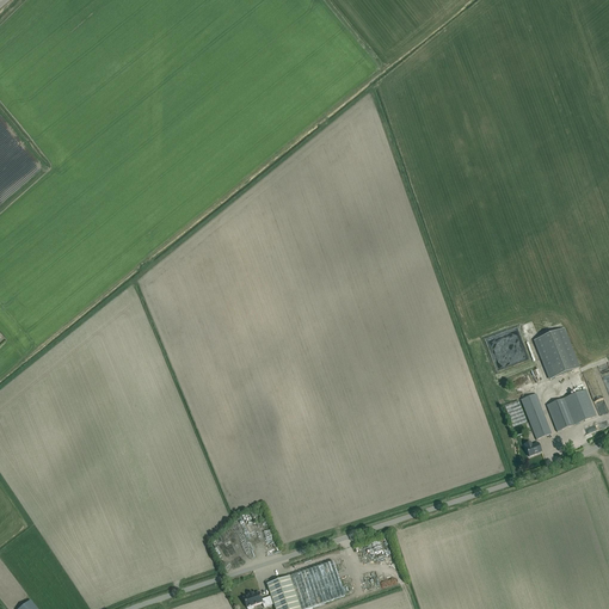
[(577,367),(561,327),(530,339),(546,379),(577,367)]
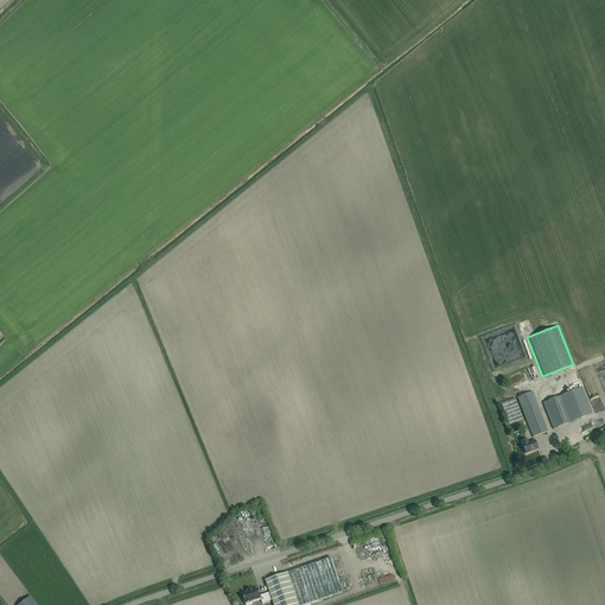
[(551,427),(590,412),(579,386),(540,401),(551,427)]
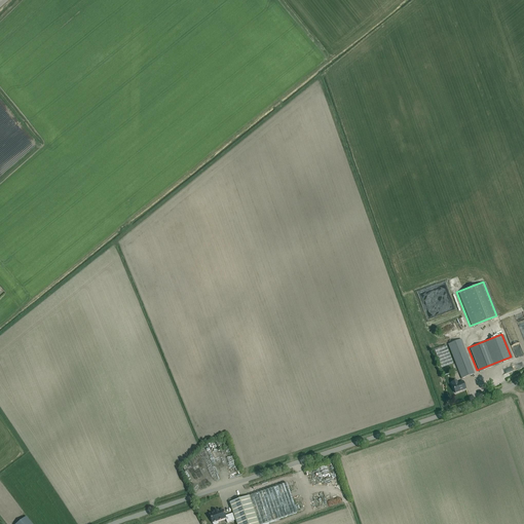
[(473,372),(471,367),(459,337),(446,342),(459,377),(473,372)]
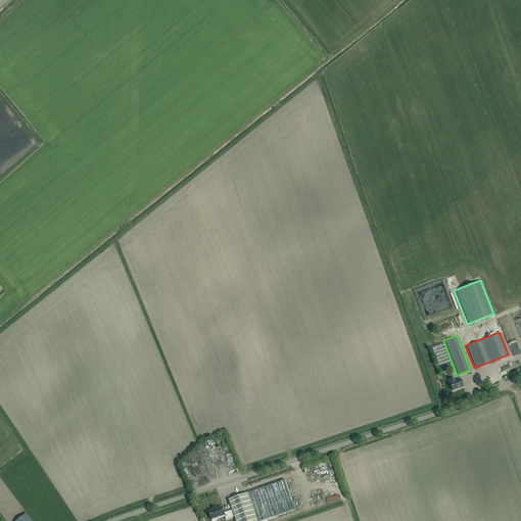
[(452,377),(446,379),(451,389),(461,385),(458,377),(453,379),(452,377)]
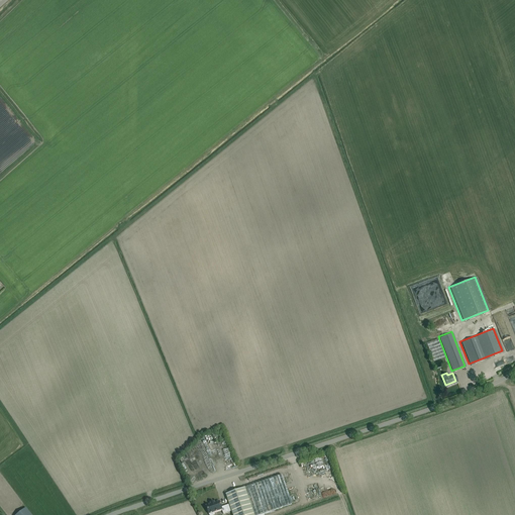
[(290,502),(282,478),(280,474),(223,493),(227,502),(229,509),(230,514),(251,514),(252,514),(290,502)]
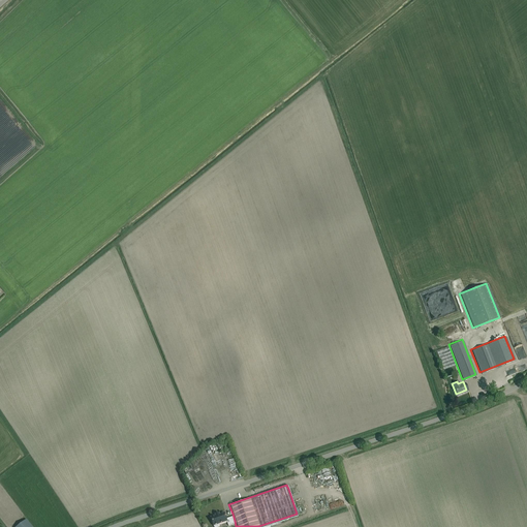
[(235,521),(233,514),(224,517),(222,510),(217,513),(217,512),(213,513),(213,514),(209,516),(212,524),(213,526),(218,524),(217,522),(225,520),(226,524),(235,521)]
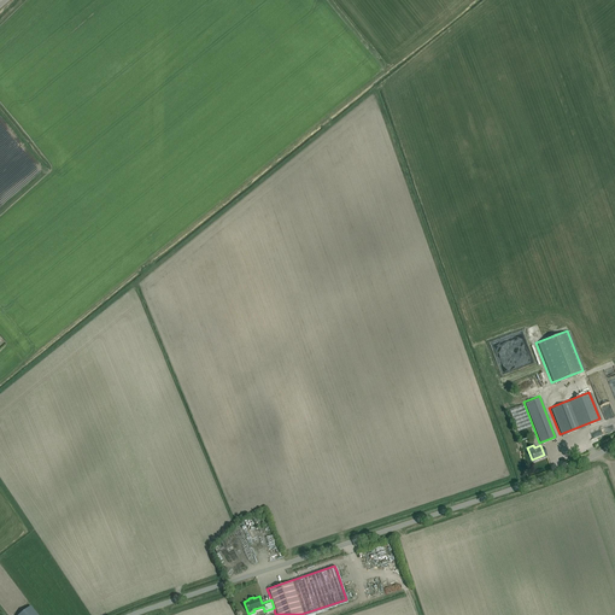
[(35,614),(28,604),(13,614),(35,614)]
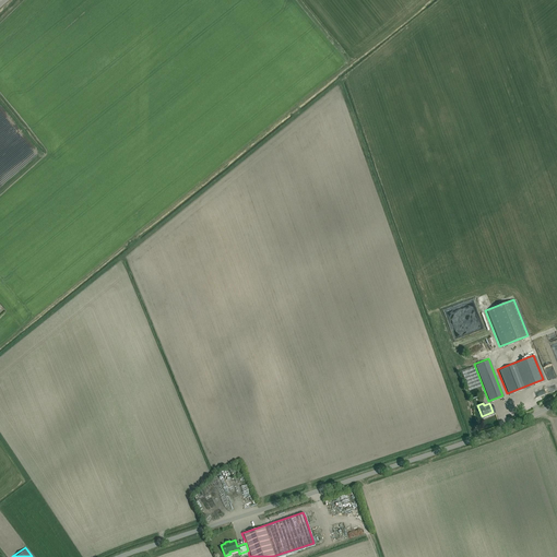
All buildings are outlined.
